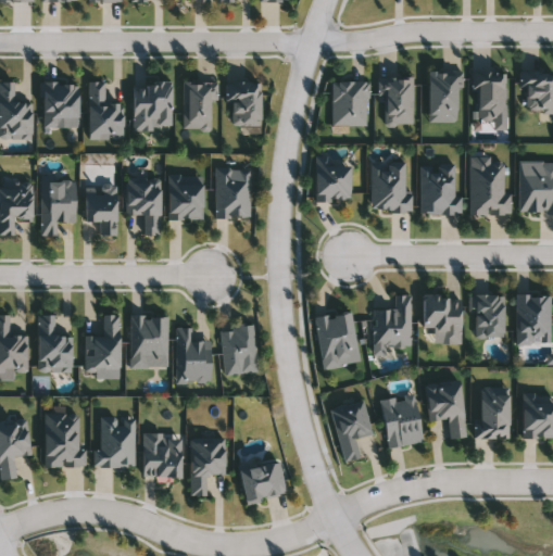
[(462,72),(462,122),(429,122),(429,72),(462,72)]
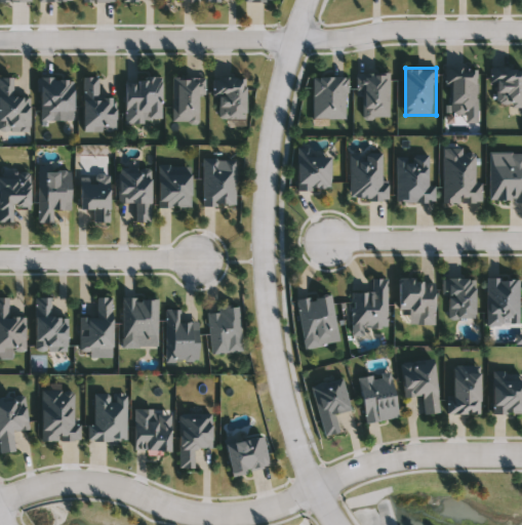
[(452,113),(452,85),(447,85),(447,68),(479,68),(478,123),(467,123),(468,113),(452,113)]
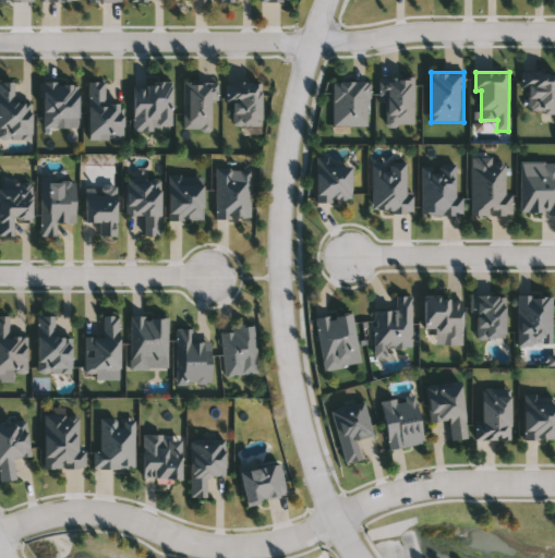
[(554,113),(527,113),(527,73),(554,73),(554,113)]
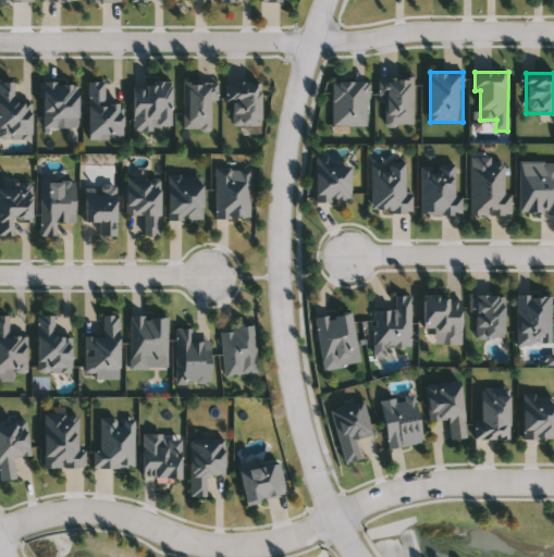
[(380,77),(415,77),(415,125),(388,125),(388,99),(380,99),(380,77)]
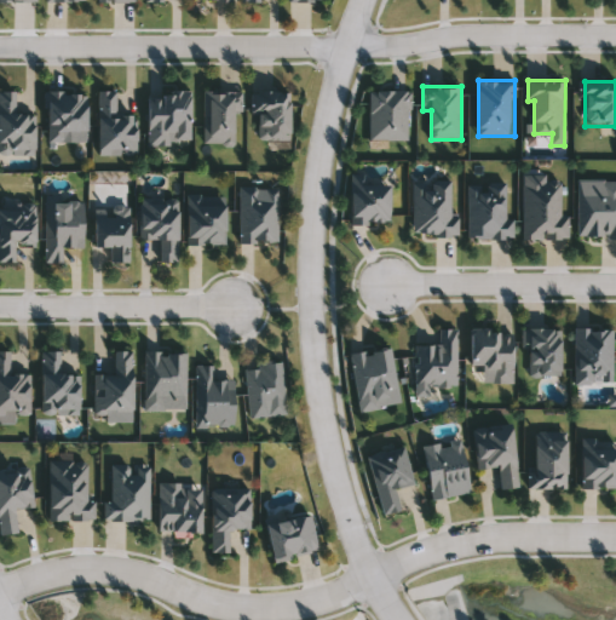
[(38,155),(0,155),(0,91),(19,91),(19,114),(38,114),(38,155)]
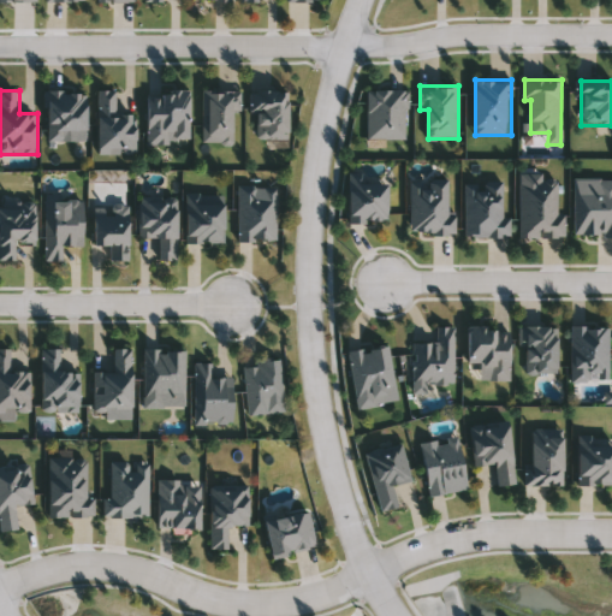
[(137,114),(137,154),(100,154),(99,92),(118,90),(118,114),(137,114)]
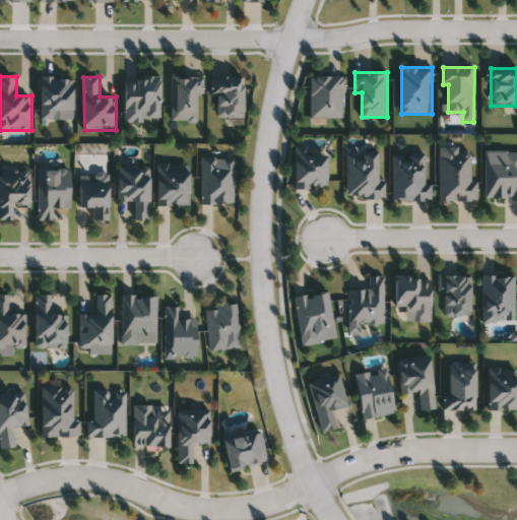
[(200,76),(200,120),(172,120),(172,76),(200,76)]
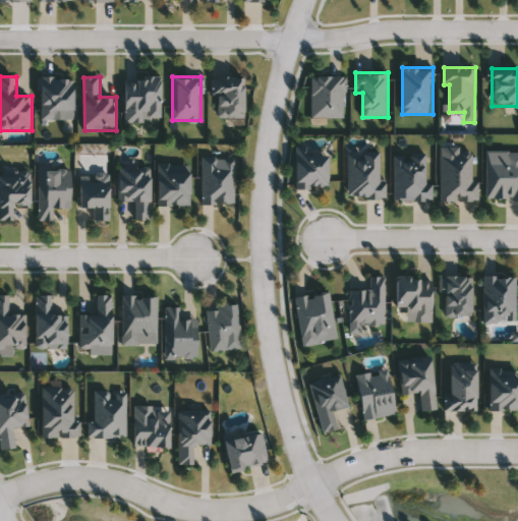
[(216,118),(216,76),(245,76),(245,118),(216,118)]
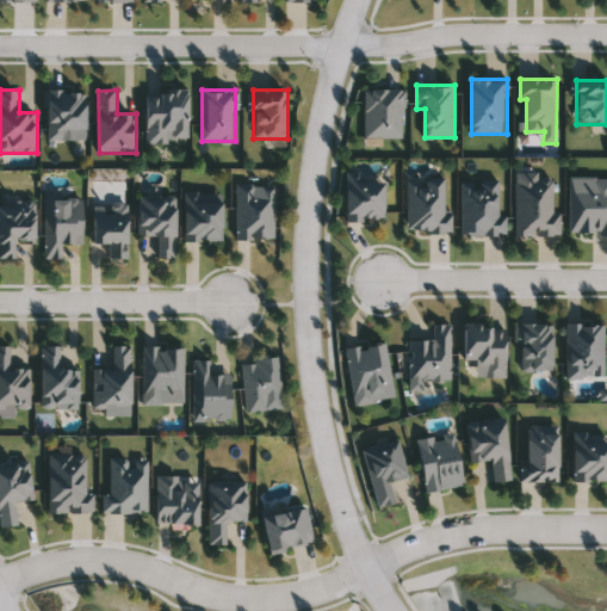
[(88,129),(64,129),(64,140),(49,140),(49,91),(88,92),(88,129)]
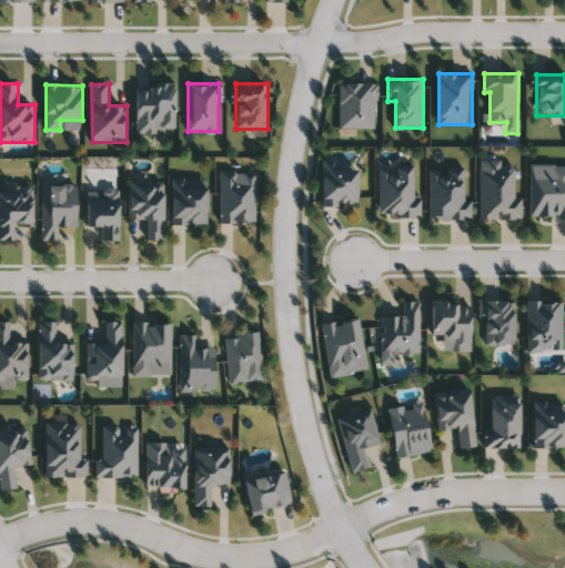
[(175,84),(177,133),(138,133),(137,85),(175,84)]
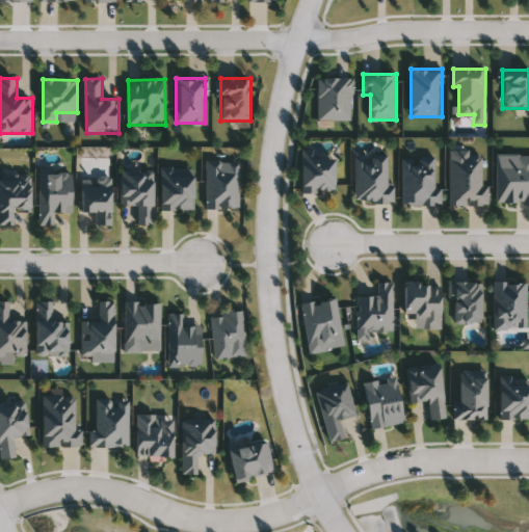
[(302,193),(302,155),(337,155),(337,193),(302,193)]
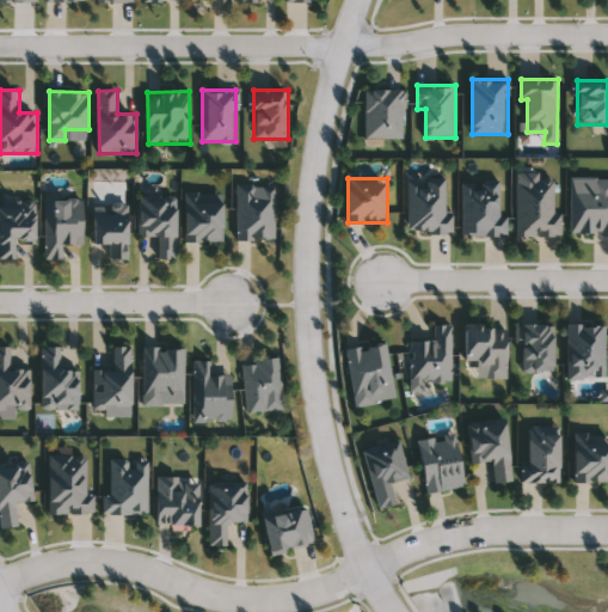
[(517,236),(517,178),(559,178),(559,236),(517,236)]
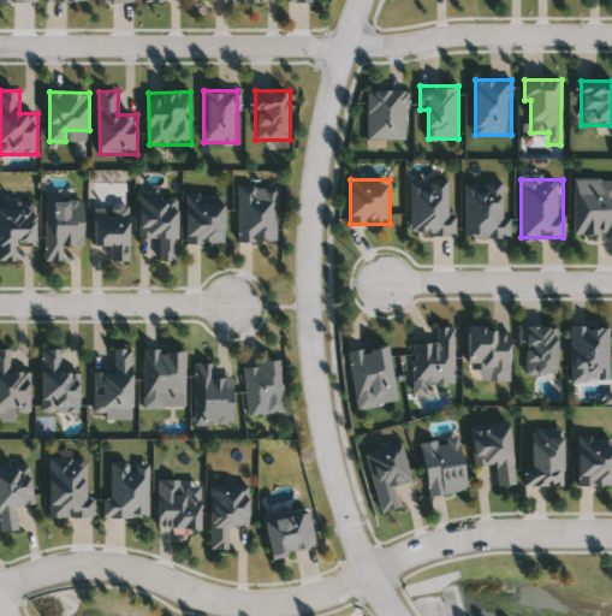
[(611,236),(576,236),(576,179),(611,179),(611,236)]
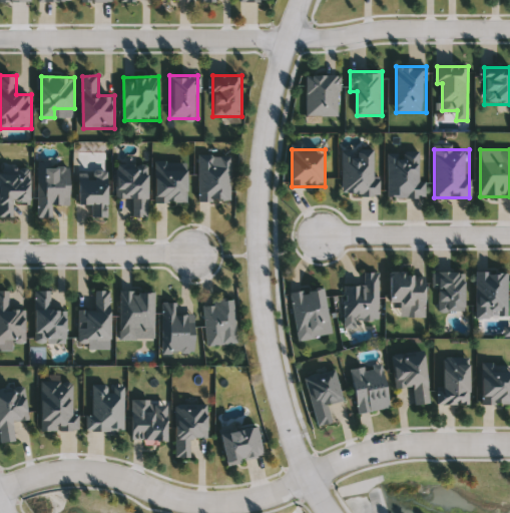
[(376,150),(376,178),(380,178),(380,195),(343,195),(343,150),(376,150)]
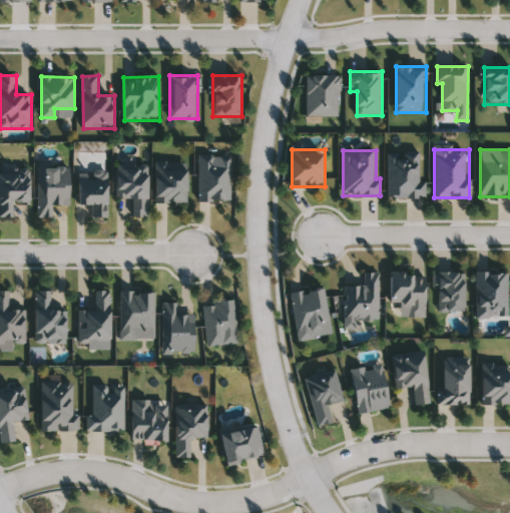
[(388,151),(421,151),(421,180),(426,180),(426,197),(388,197),(388,151)]
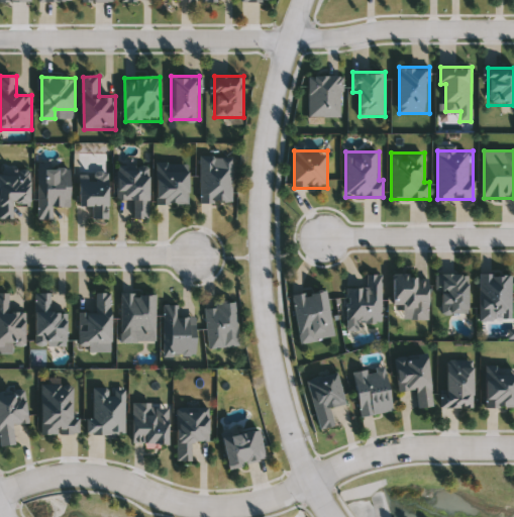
[(201,203),(201,157),(233,157),(233,203),(201,203)]
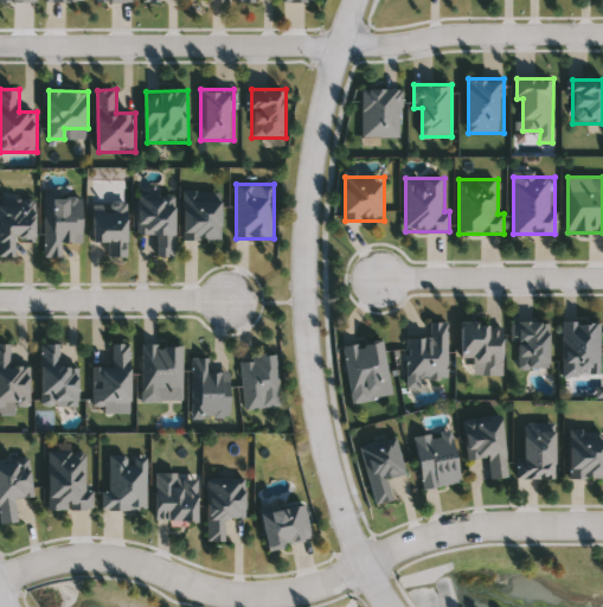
[(223,192),(223,241),(185,241),(185,192),(223,192)]
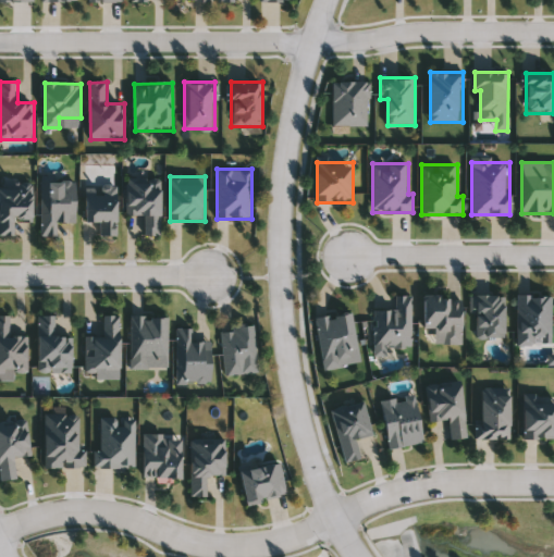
[(162,178),(162,236),(146,236),(146,215),(127,215),(127,178),(162,178)]
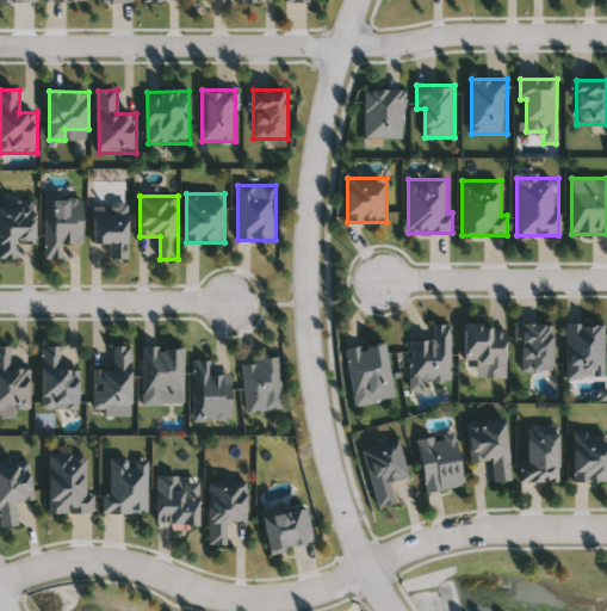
[(85,245),(63,245),(63,259),(45,259),(45,199),(85,199),(85,245)]
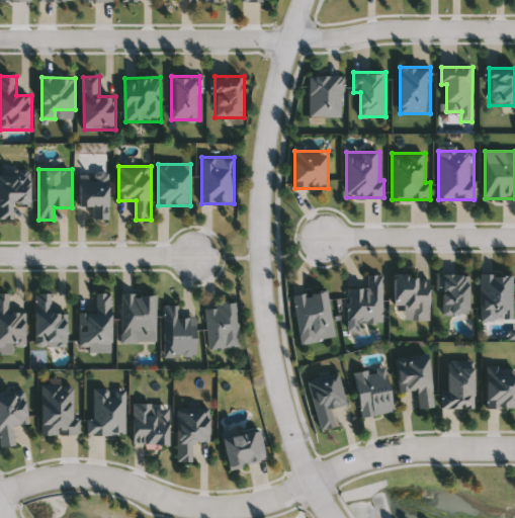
[(0,220),(0,172),(31,172),(30,205),(20,205),(19,220),(0,220)]
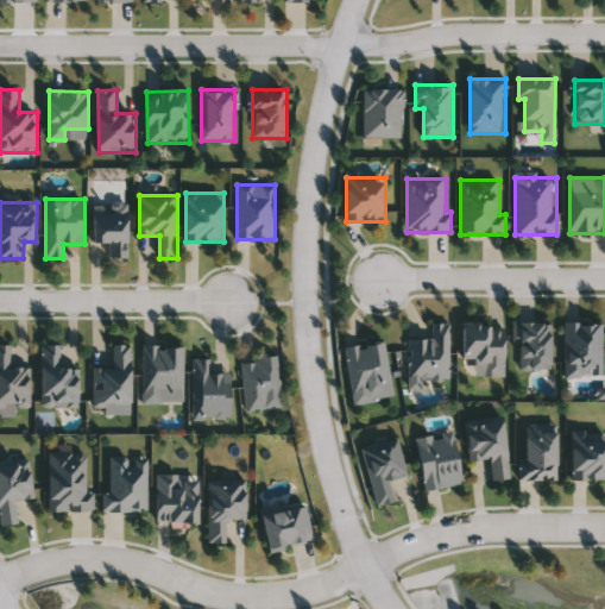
[(130,258),(111,258),(111,244),(94,244),(94,202),(130,202),(130,258)]
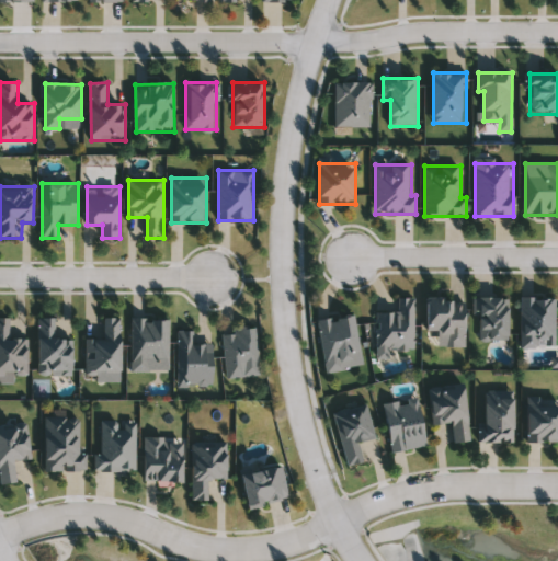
[(378,312),(399,312),(399,297),(416,297),(416,351),(378,351),(378,312)]
